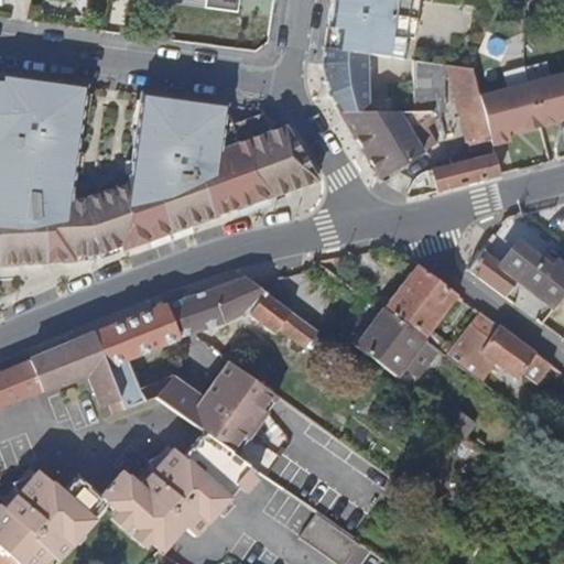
[(238,12),(239,0),(207,0),(207,7),(238,12)]
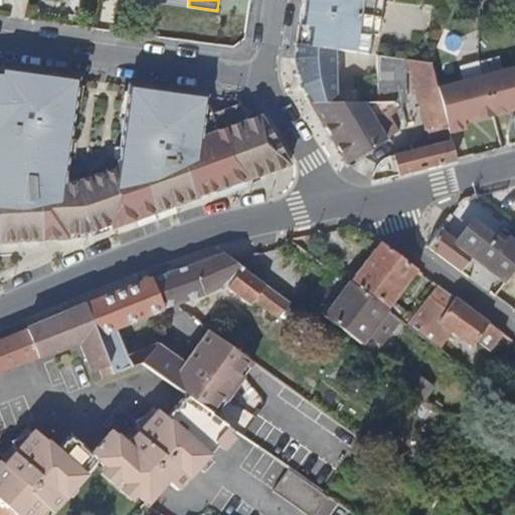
[(380,34),(384,0),(303,0),(303,7),(298,44),(342,50),(372,52),(375,33),(380,34)]
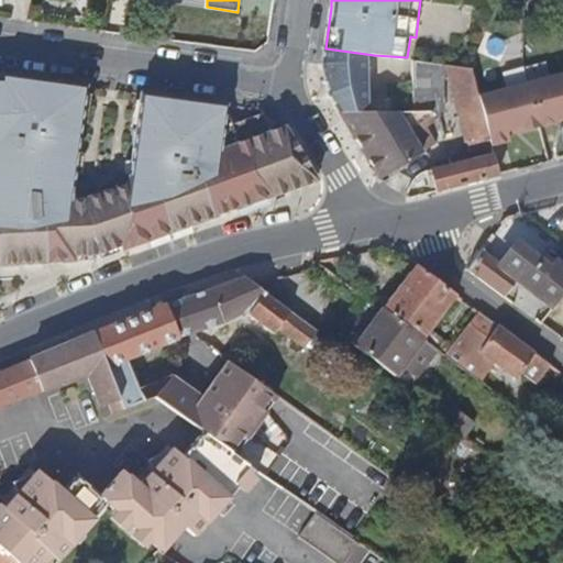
[(363,112),(367,83),(371,83),(374,55),(326,48),(322,64),(326,79),(329,95),(340,112),(363,112)]
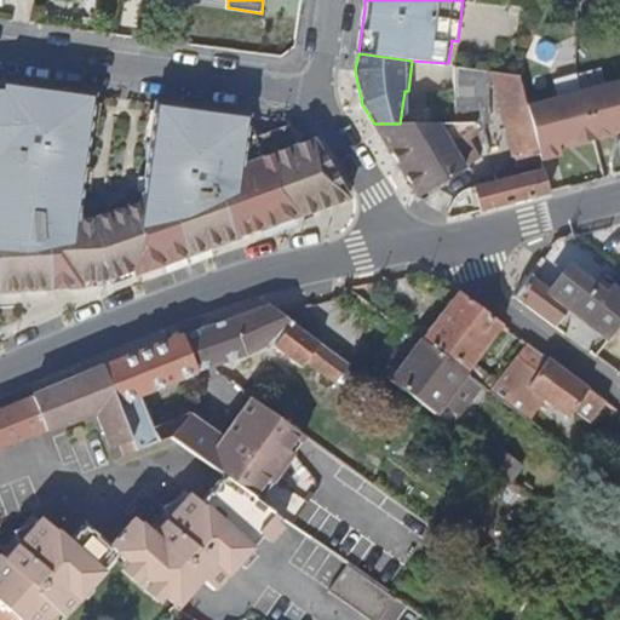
[(528,103),(522,75),(458,67),(457,125),(488,125),(489,87),(498,89),(517,167),(543,161),(541,156),(528,103)]
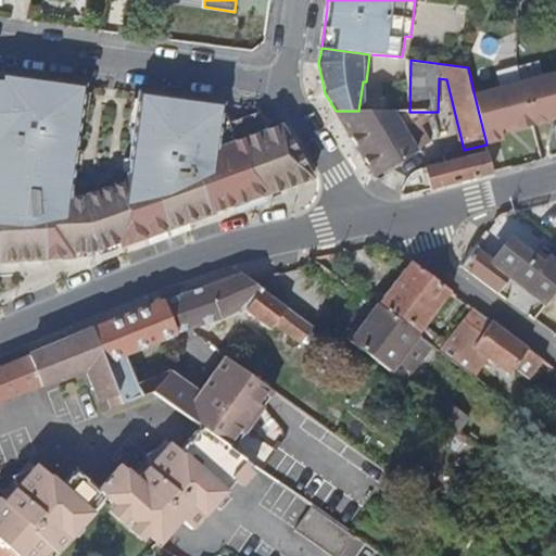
[(555,72),(523,80),(533,122),(551,117),(550,112),(555,111),(555,72)]
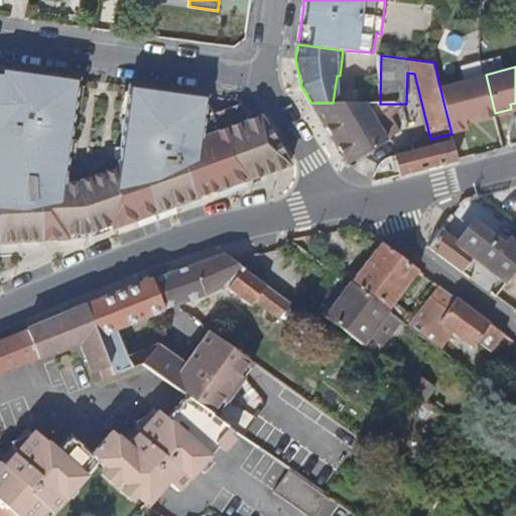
[(0,244),(68,243),(68,235),(91,235),(109,227),(110,230),(289,165),(259,115),(247,120),(241,103),(204,118),(207,96),(131,86),(127,85),(115,166),(59,188),(76,79),(0,68),(0,244)]
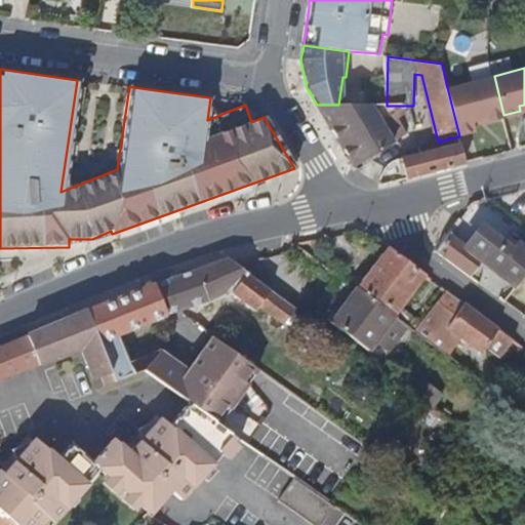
[(494,76),(447,87),(458,132),(477,128),(475,122),(474,117),(486,114),(487,119),(503,115),(494,76)]
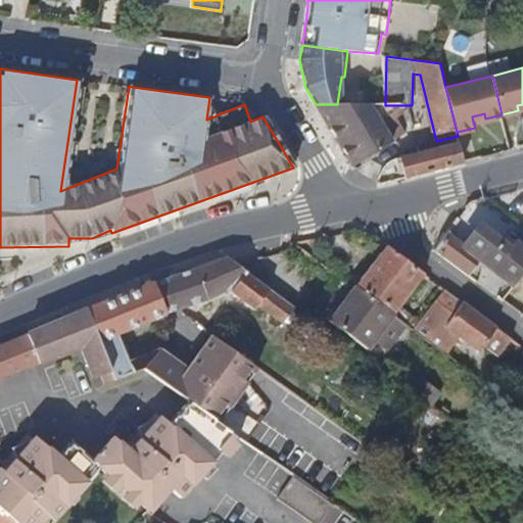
[(389,143),(366,104),(337,104),(316,104),(342,148),(352,165),(389,143)]
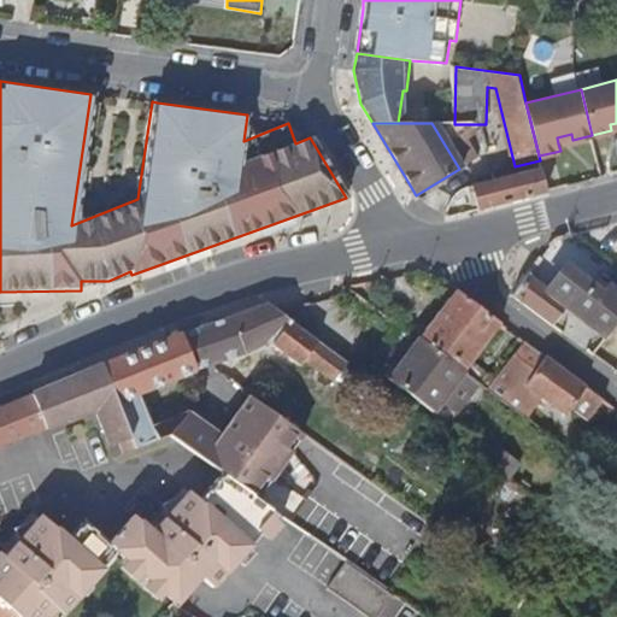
[(516,200),(547,192),(540,160),(515,166),(492,172),(493,180),(472,186),(477,210),(516,200)]
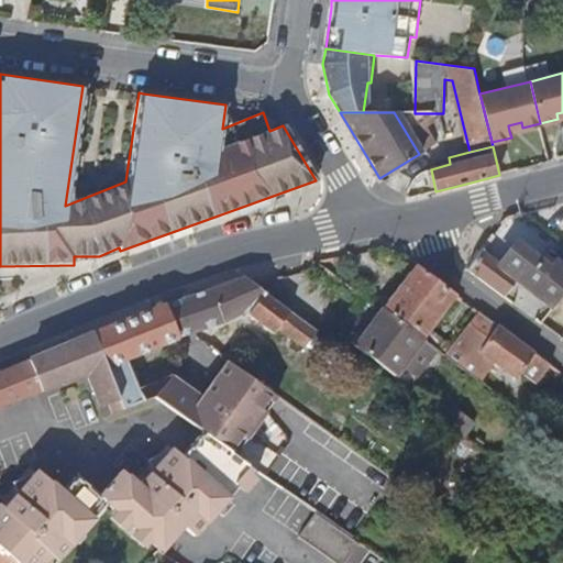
[(504,296),(517,278),(554,307),(562,294),(562,265),(545,253),(541,258),(517,241),(500,263),(483,250),(467,268),(504,296)]
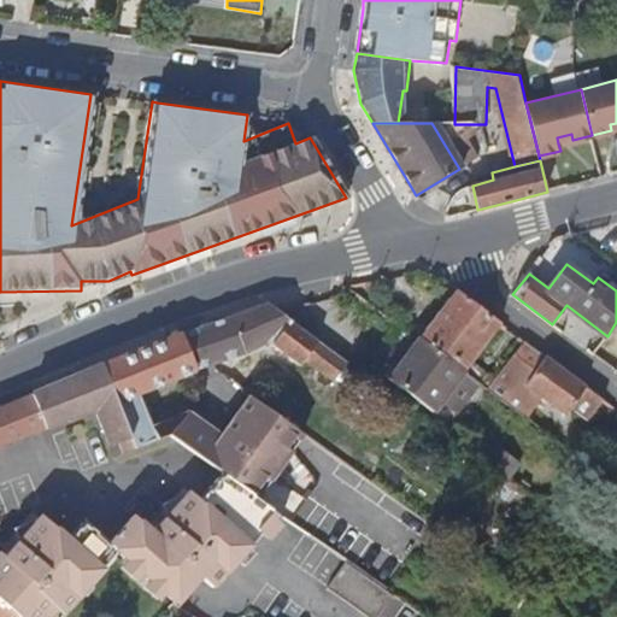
[(464,369),(500,322),(457,289),(421,336),(464,369)]
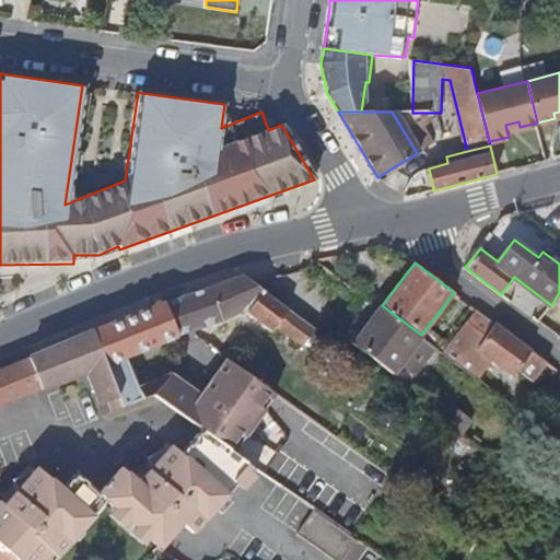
[(221,322),(241,312),(272,333),(277,327),(293,338),(304,322),(241,275),(164,302),(176,336),(191,331),(221,322)]
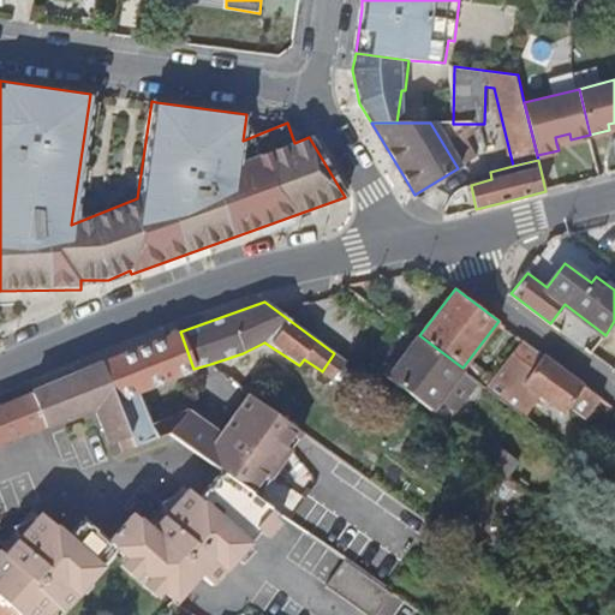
[(138,392),(193,369),(180,332),(167,336),(102,363),(136,445),(156,436),(138,392)]
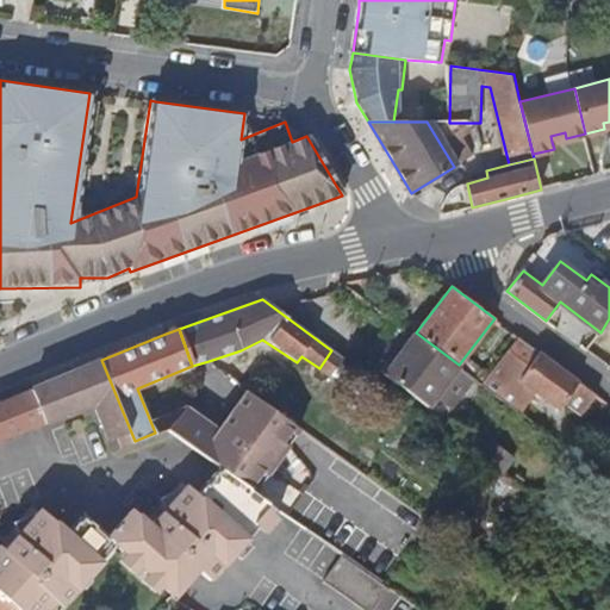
[(459,365),(416,332),(414,335),(385,373),(447,419),(478,379),(459,365)]
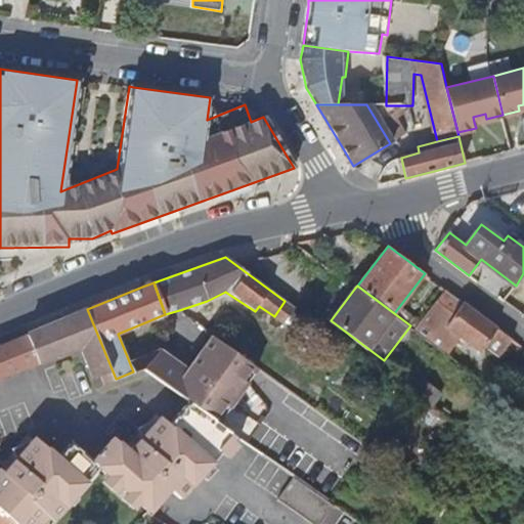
[(498,328),(447,290),(417,331),(445,351),(461,331),(483,348),(487,342),(498,328)]
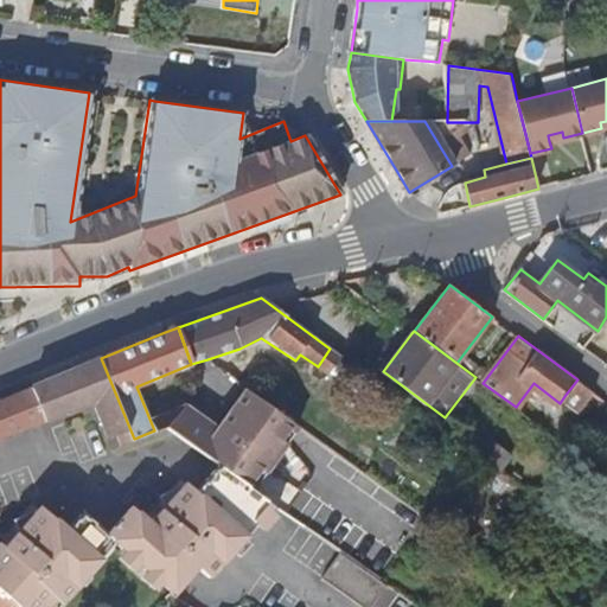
[(330,349),(318,366),(332,377),(344,359),(330,349)]
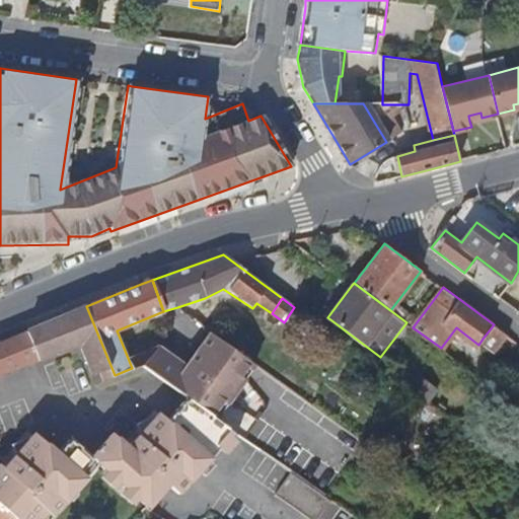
[(115,375),(86,306),(79,308),(44,323),(26,330),(39,359),(81,344),(87,359),(93,373),(101,370),(105,378),(115,375)]
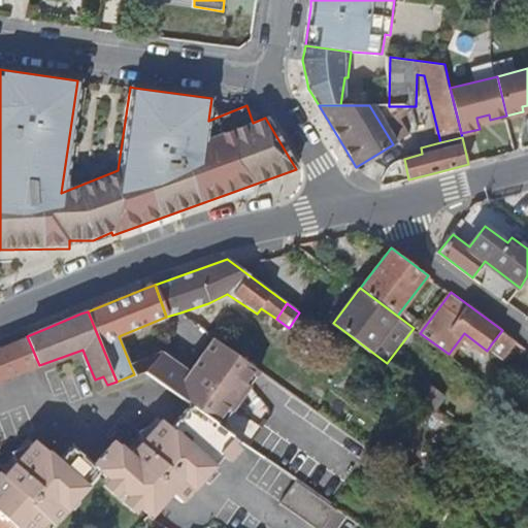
[(506,356),(517,341),(502,330),(491,344),(506,356)]
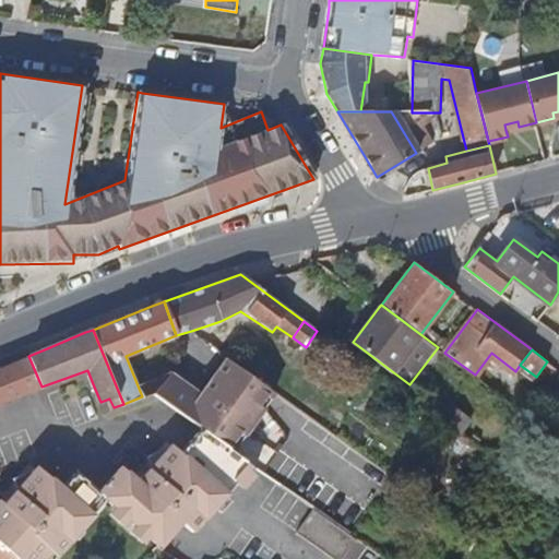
[(30,391),(42,387),(28,356),(18,361),(0,368),(0,397),(1,402),(30,391)]
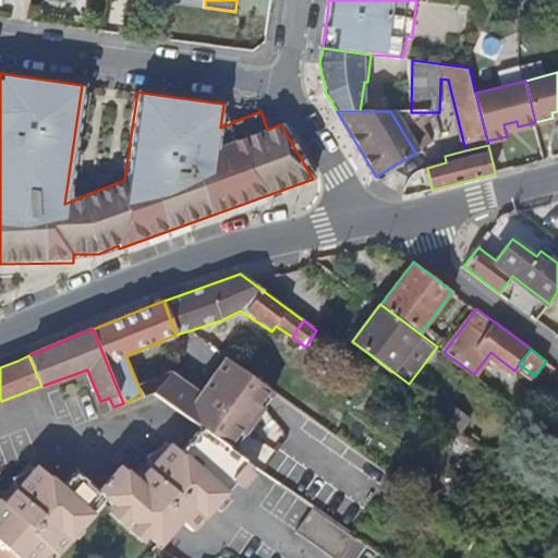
[(235,451),(278,393),(227,358),(202,393),(172,373),(147,381),(152,391),(160,399),(190,420),(196,421),(227,443),(227,446),(235,451)]
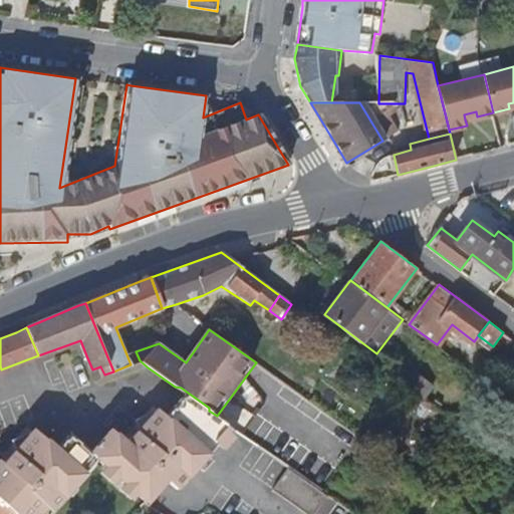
[(140,360),(136,351),(126,355),(131,364),(140,360)]
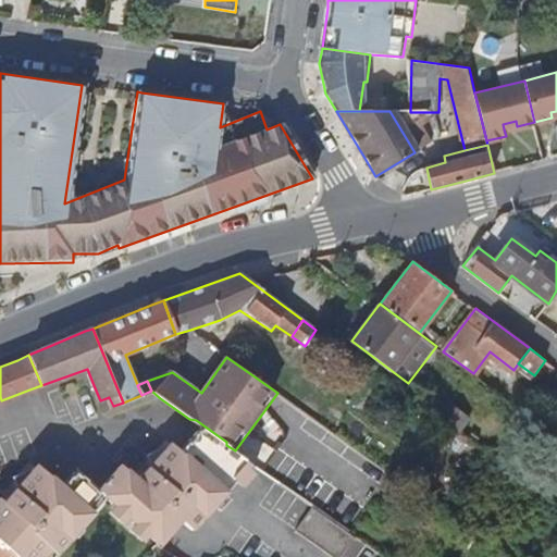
[(472,418),(452,403),(448,407),(437,400),(430,411),(461,434),(472,418)]
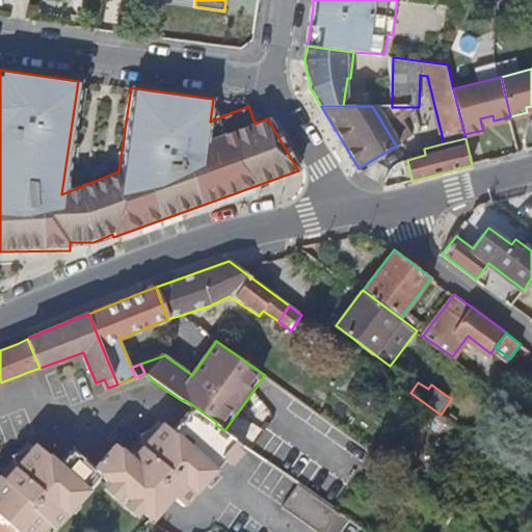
[(212,472),(238,441),(224,430),(216,425),(191,407),(170,430),(162,424),(140,447),(166,466),(180,478),(185,481),(200,463),(212,472)]
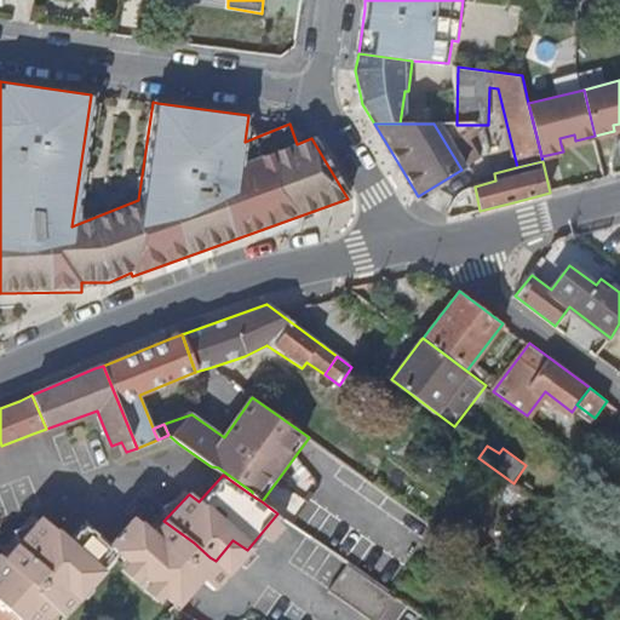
[(57,619),(114,556),(174,607),(176,604),(199,579),(213,590),(217,585),(199,572),(183,593),(113,539),(104,547),(81,527),(65,543),(38,518),(1,560),(0,558),(0,602),(19,619),(57,619)]
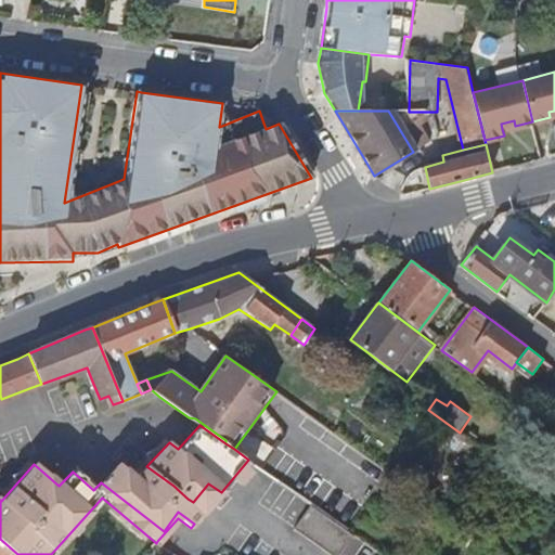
[(188,499),(173,486),(146,466),(134,479),(117,465),(101,482),(164,531),(178,512),(188,499)]
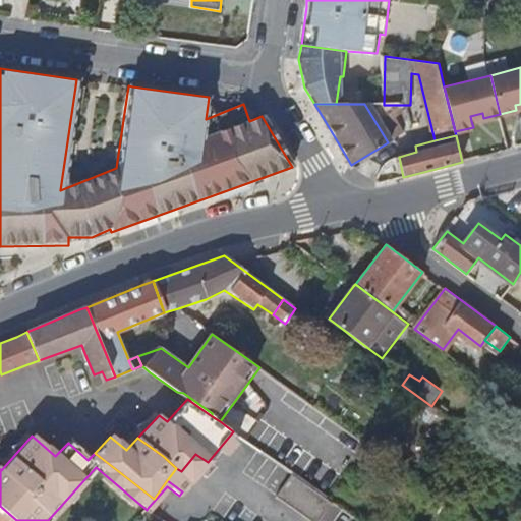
[(182,491),(208,462),(195,454),(181,471),(176,468),(167,480),(182,491)]
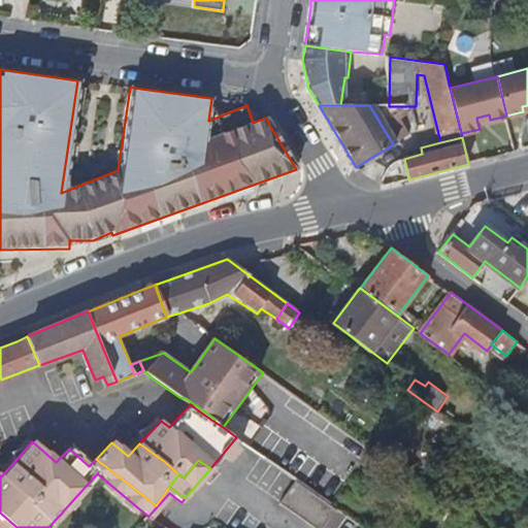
[(322,527),(336,508),(296,481),(279,502),(315,527),(322,527)]
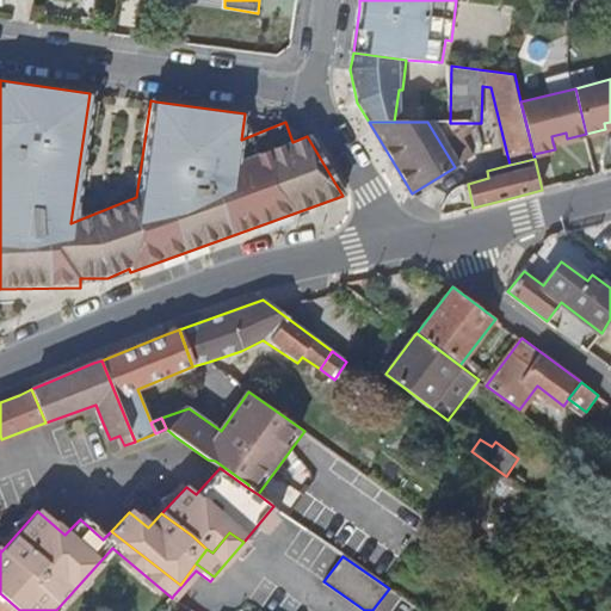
[(0,610),(19,610),(0,593),(0,610)]
